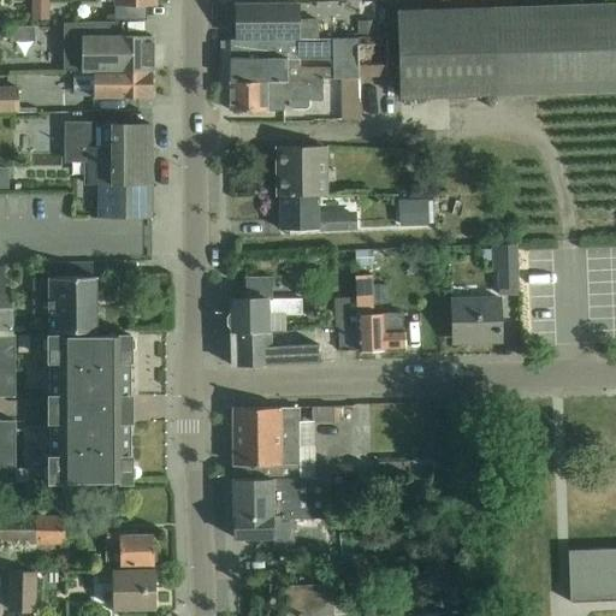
[(237,41),(318,40),(318,21),(298,21),(298,5),(236,5),(237,41)]
